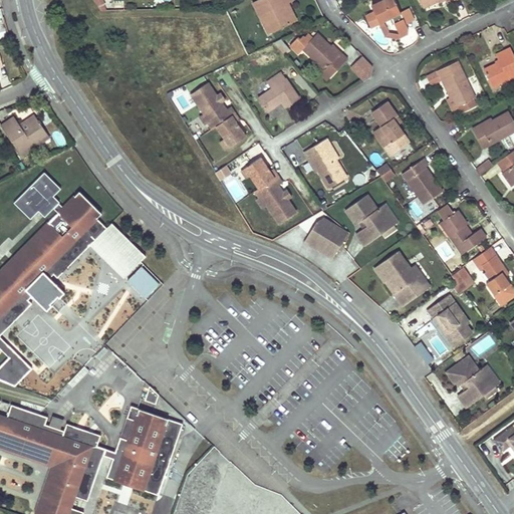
[(102,0),(93,0),(100,11),(106,11),(102,0)]
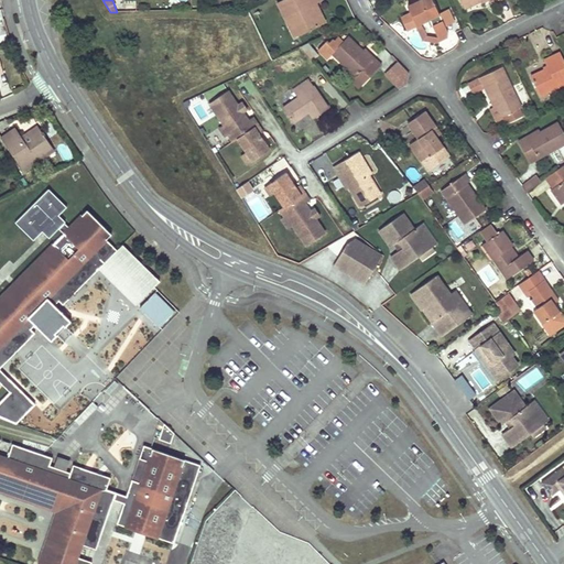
[(278,0),(277,1),(285,20),(290,18),(297,34),(322,22),(313,3),(316,2),(320,0),(278,0)]
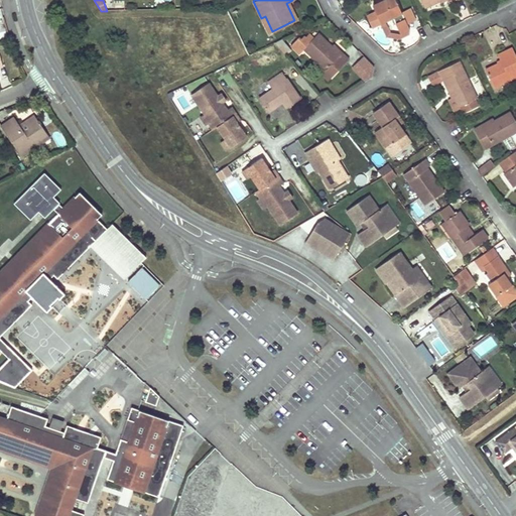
[(383,21),(401,13),(395,0),(385,0),(372,6),(375,12),(366,16),(371,27),(380,23),(383,21)]
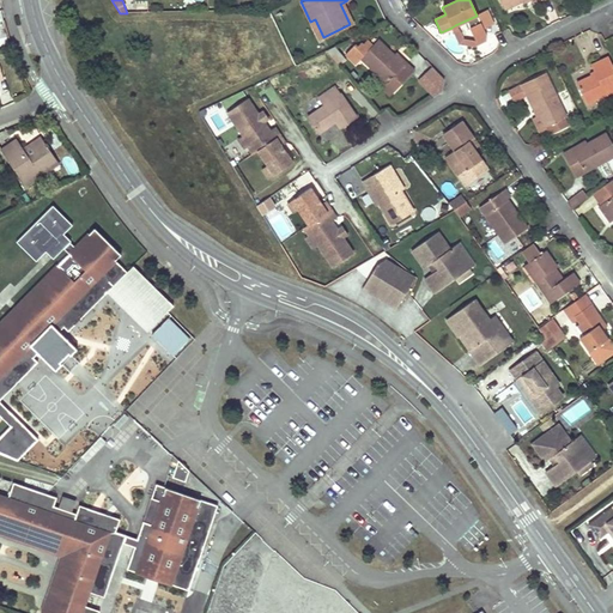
[(340,4),(350,24),(353,23),(344,2),(340,4)]
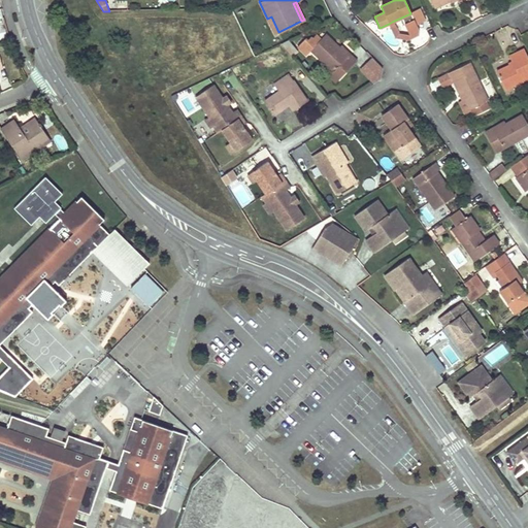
[(267,19),(274,33),(278,32),(271,17),(267,19)]
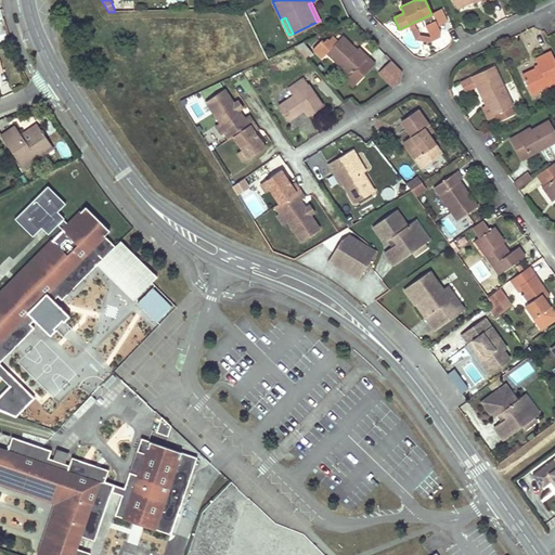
[(435,21),(425,25),(430,37),(431,39),(439,36),(440,30),(435,21)]
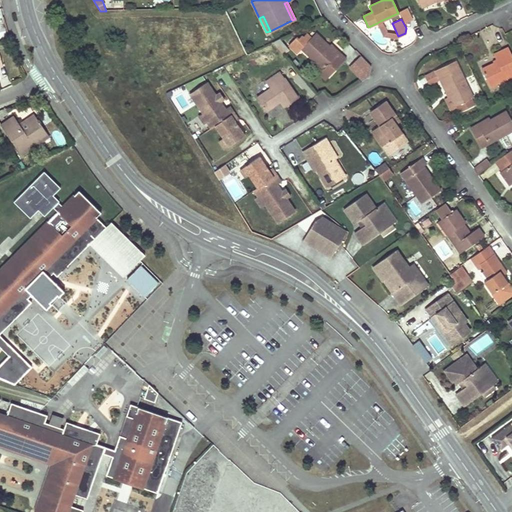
[(386,33),(380,21),(377,23),(383,37),(395,38),(398,36),(397,34),(386,33)]
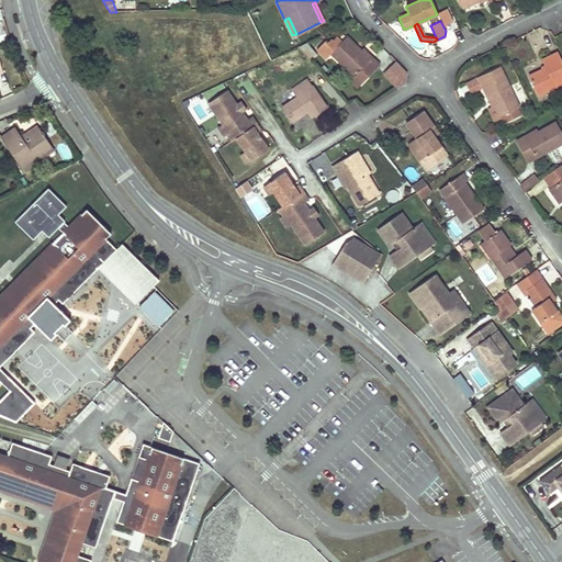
[(366,77),(372,70),(378,64),(371,57),(369,59),(346,36),(340,42),(335,37),(332,41),(329,38),(325,43),(324,41),(315,49),(325,58),(329,54),(343,66),(353,76),(359,70),(366,77)]
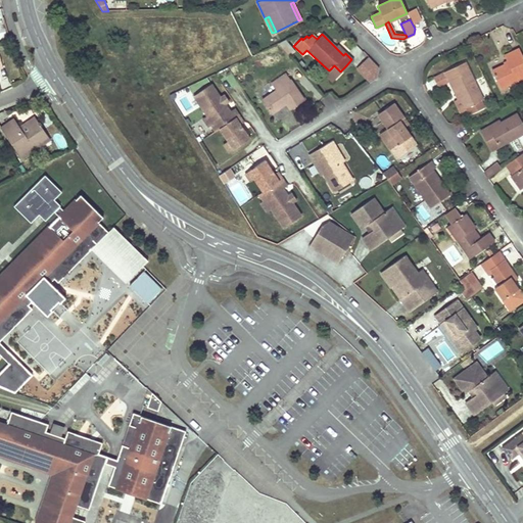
[(491,70),(495,79),(500,88),(522,77),(522,55),(519,47),(504,55),(507,62),(491,70)]
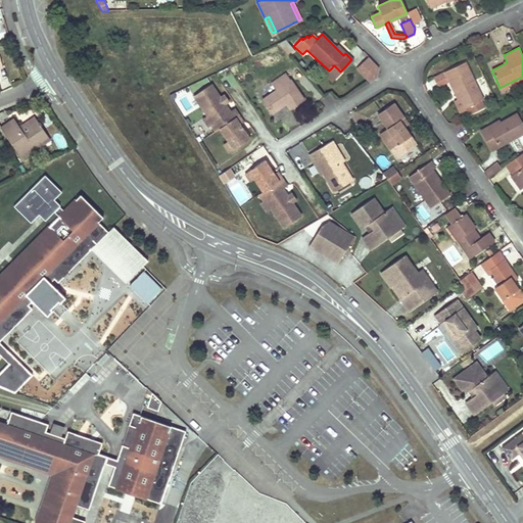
[(369,57),(357,69),(369,83),(382,72),(369,57)]
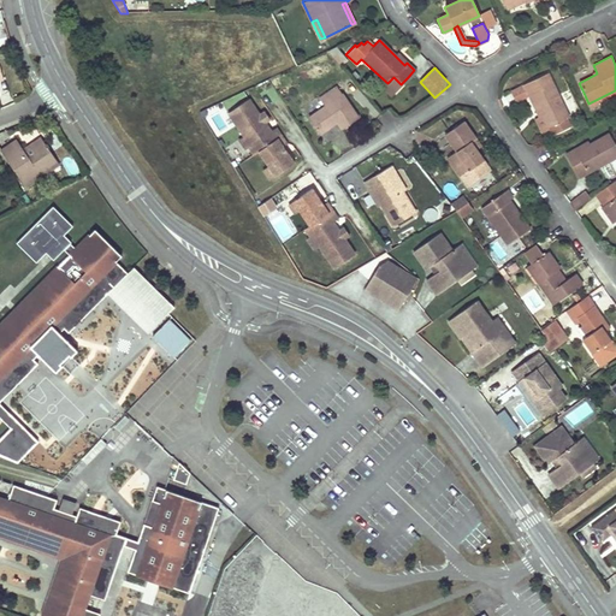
[(373,76),(385,87),(388,83),(375,72),(373,76)]
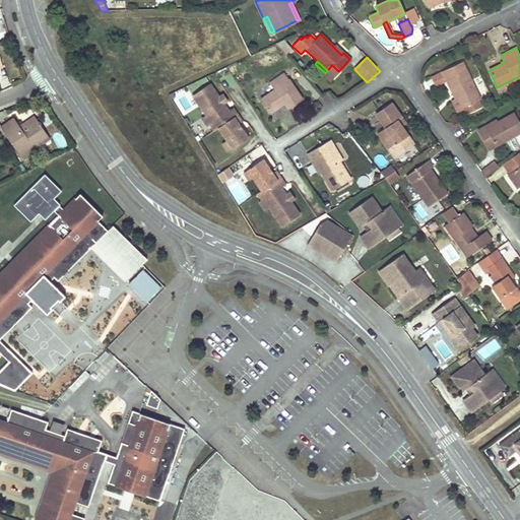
[(479,99),(462,62),(441,72),(445,80),(451,91),(453,90),(461,108),(463,107),(467,114),(481,107),(477,100),(479,99)]
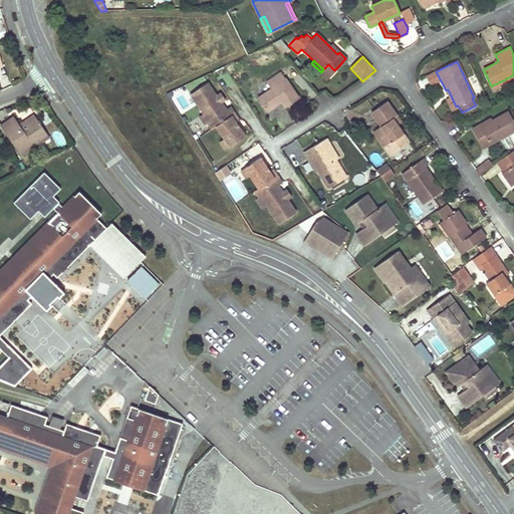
[(431,83),(440,79),(436,71),(427,75),(431,83)]
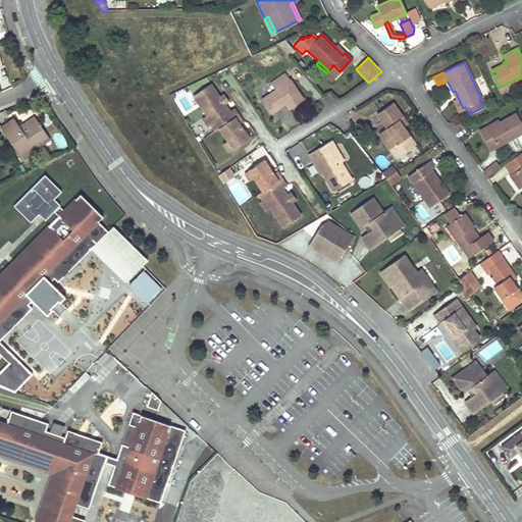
[(270,113),(277,108),(284,103),(289,110),(303,100),(285,73),(270,84),(275,91),(261,100),(270,113)]
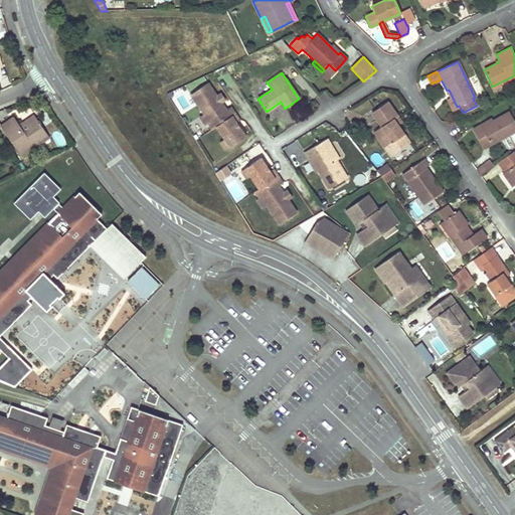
[(230,147),(246,136),(237,122),(240,121),(231,107),(226,110),(221,103),(217,97),(208,82),(190,95),(203,115),(208,122),(206,124),(211,131),(217,127),(225,140),(230,147)]
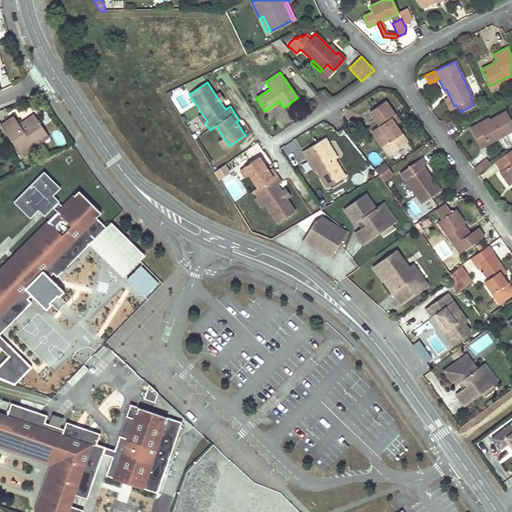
[(220,102),(225,99),(221,93),(216,96),(220,102)]
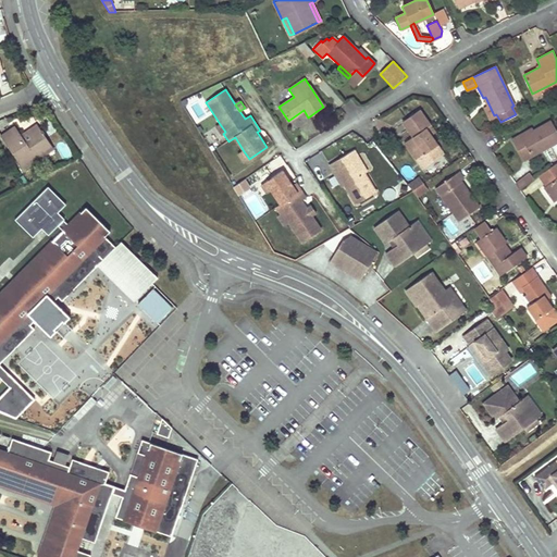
[(416,161),(426,153),(436,146),(431,137),(424,130),(430,126),(419,111),(401,123),(412,137),(404,144),(416,161)]
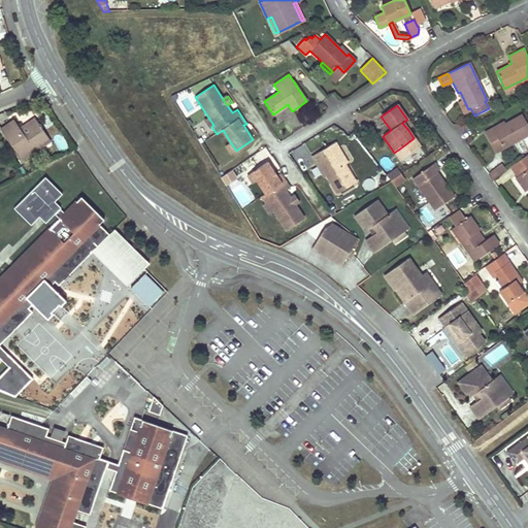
[(491,145),(495,143),(499,141),(502,149),(527,134),(527,125),(523,114),(494,130),(493,128),(485,132),(491,145)]
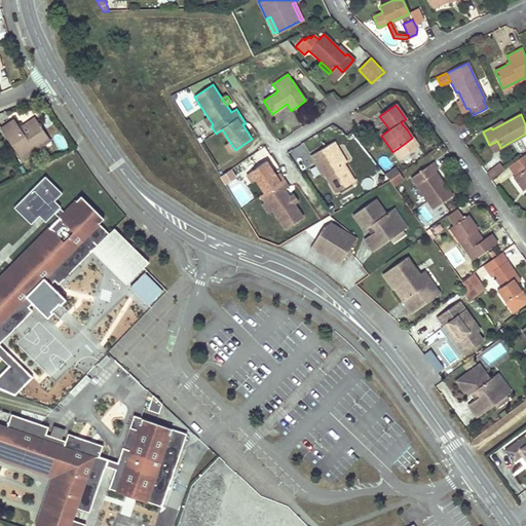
[(50,139),(42,127),(34,115),(19,126),(12,117),(0,125),(0,126),(22,158),(50,139)]
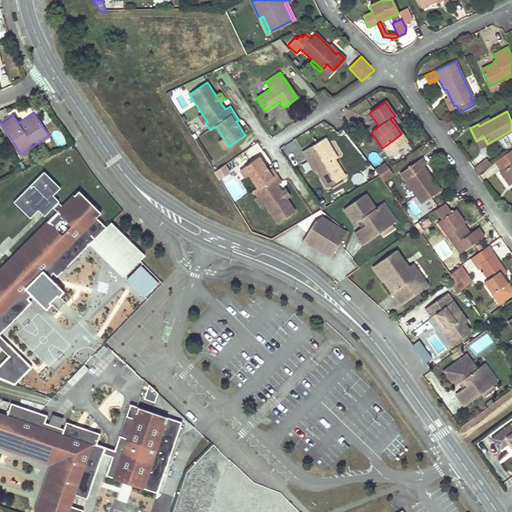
[(203,124),(205,123),(207,121),(202,114),(198,116),(203,124)]
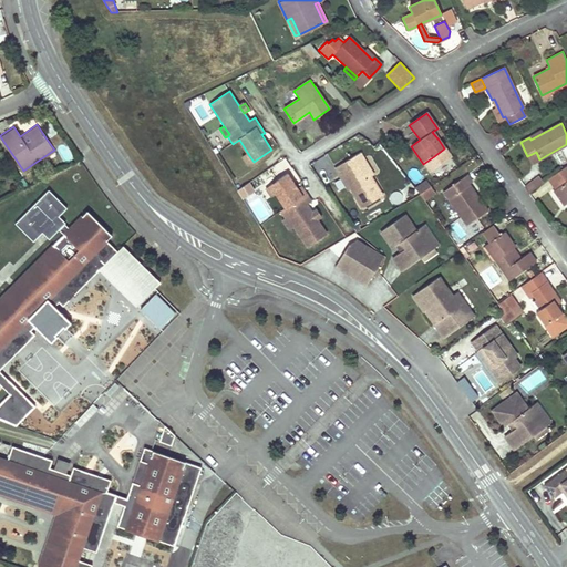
[(439,140),(443,136),(437,129),(432,132),(439,140)]
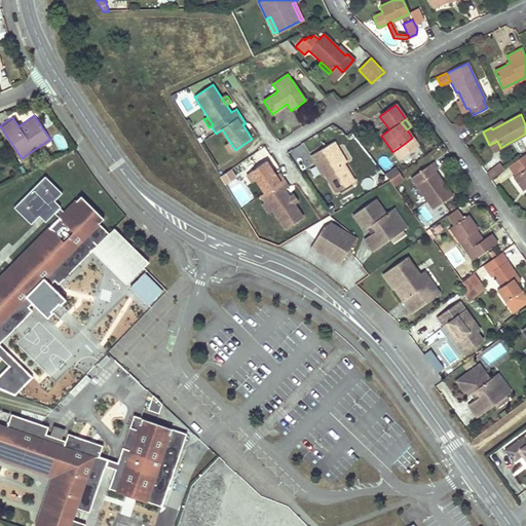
[(335,192),(343,187),(352,182),(335,151),(338,150),(333,142),(310,155),(314,163),(317,161),(335,192)]
